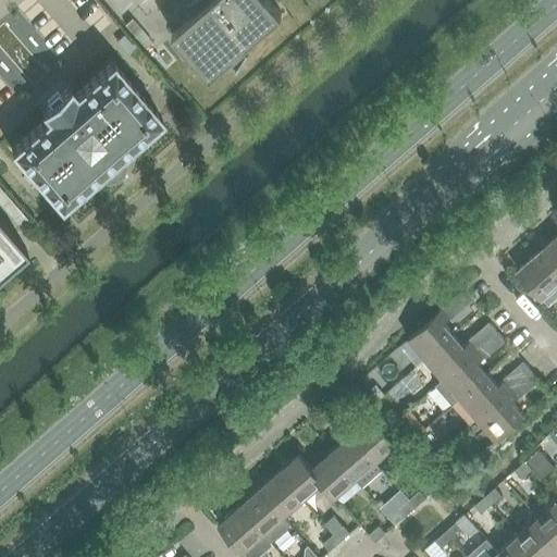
[(210,0),(173,33),(210,75),(232,56),(239,61),(249,46),(247,44),(282,13),(271,0),(210,0)]
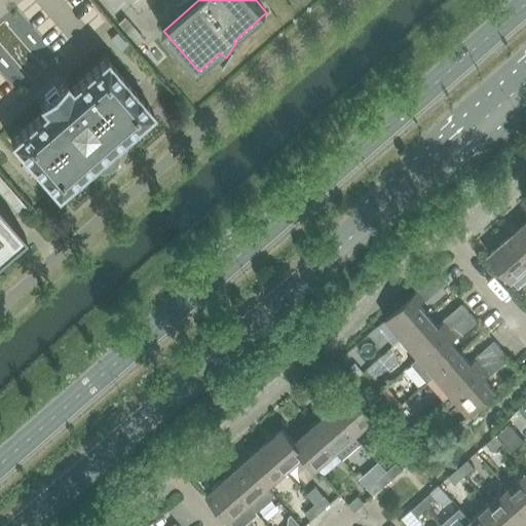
[(54,191),(57,194),(60,191),(59,191),(91,160),(101,162),(108,160),(113,155),(116,149),(115,140),(149,108),(149,109),(152,107),(149,105),(107,60),(108,59),(106,57),(103,59),(104,60),(72,87),(65,80),(63,82),(63,83),(41,101),(39,103),(41,105),(41,104),(46,110),(13,139),(12,138),(10,140),(12,142),(55,191),(54,191)]
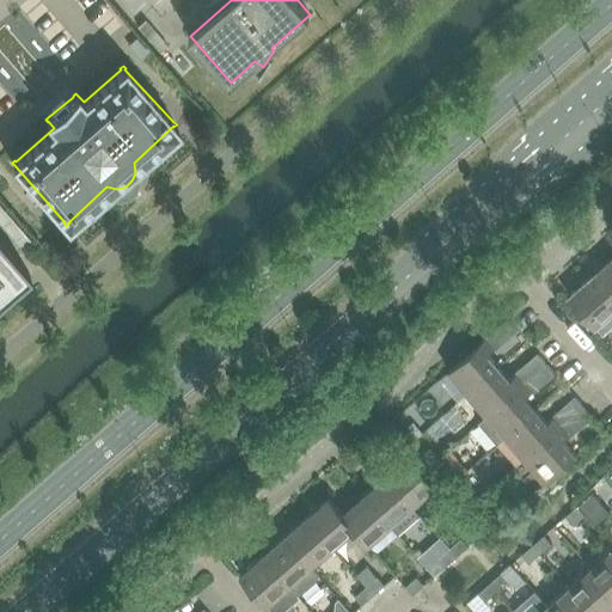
[(0,204),(0,222),(22,249),(31,240),(0,204)]
